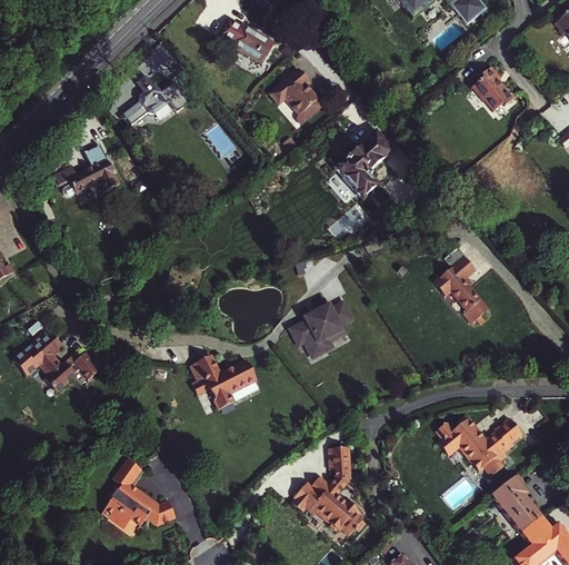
[(403,0),(413,11),(423,2),(425,3),(428,0),(449,0),(467,21),(487,5),(482,0),(461,0),(403,0)]
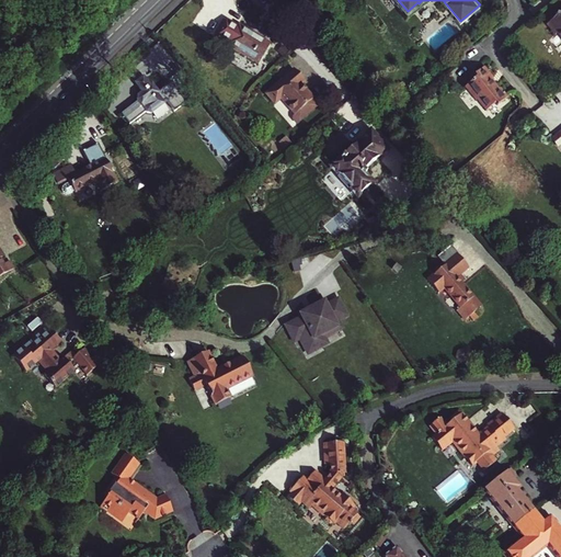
[(547,16),(538,24),(547,35),(548,33),(560,47),(560,46),(560,11),(558,9),(550,14),(548,14),(547,16)]
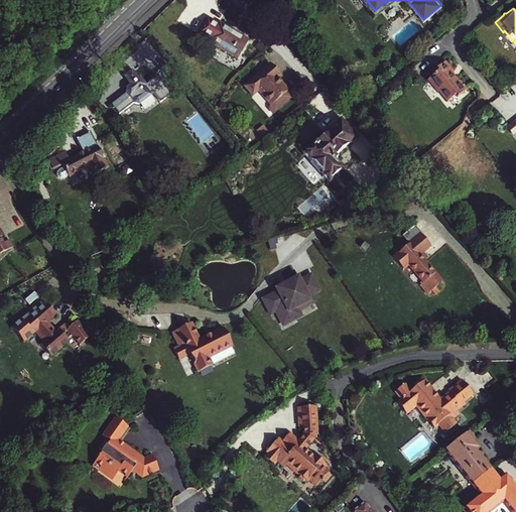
[(209,35),(208,37),(238,55),(249,36),(219,18),(218,20),(209,14),(209,15),(200,29),(209,35)]
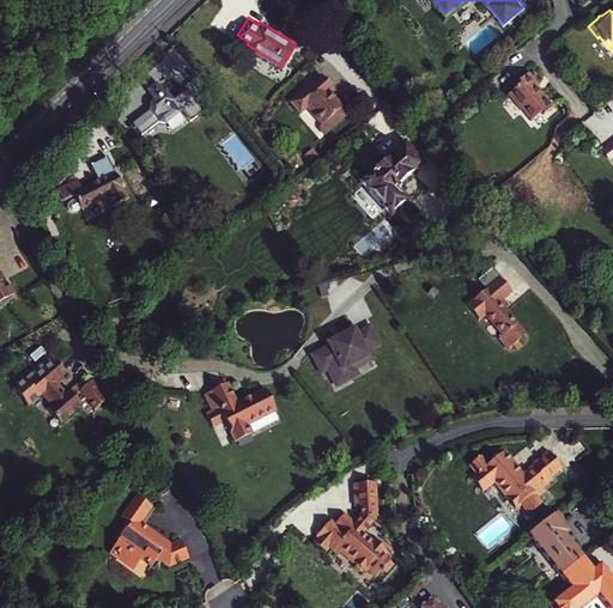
[(332,64),(301,91),(310,102),(317,96),(333,113),(353,95),(340,80),(344,77),(332,64)]
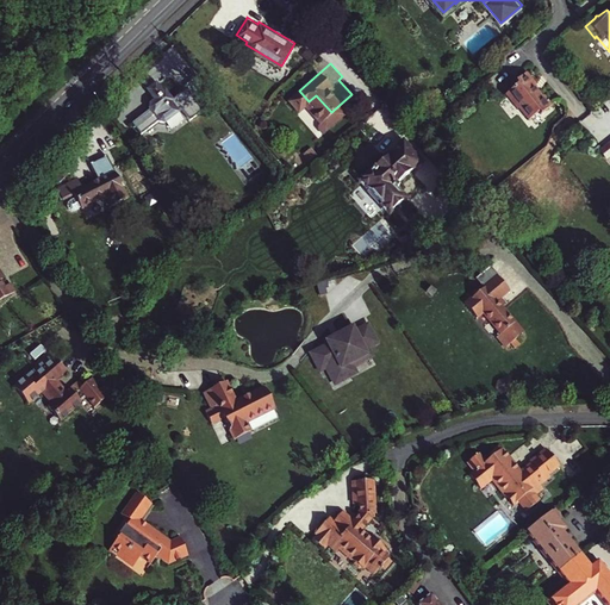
[(537,81),(540,79),(530,66),(518,76),(521,79),(509,88),(521,103),(522,103),(524,100),(534,112),(542,105),(545,108),(556,99),(548,88),(547,88),(546,89),(542,85),(540,85),(537,81)]
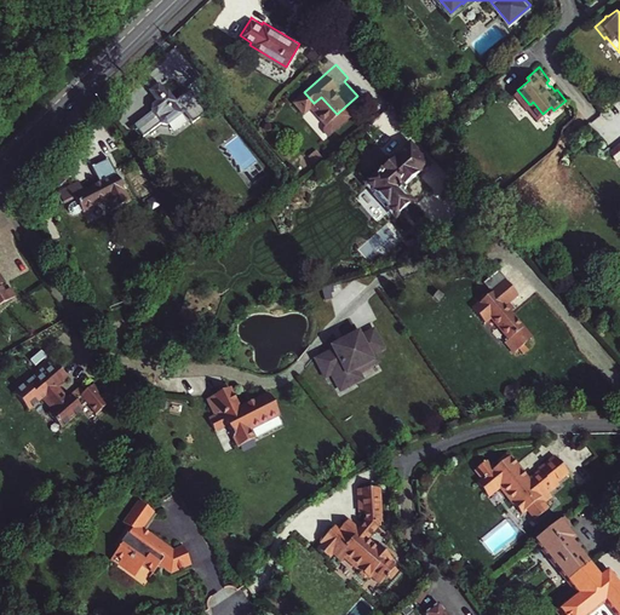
[(206,108),(190,87),(177,97),(171,87),(168,88),(161,79),(150,87),(158,98),(154,101),(153,107),(154,108),(136,121),(144,133),(162,120),(165,122),(167,122),(183,111),(181,109),(185,107),(194,119),(206,108)]
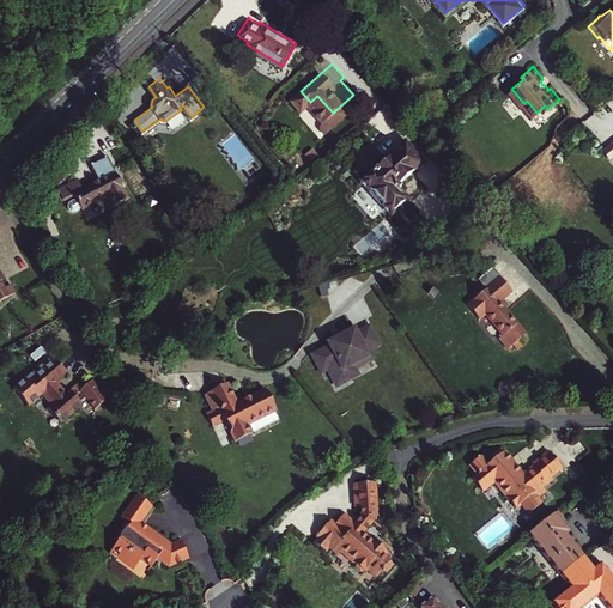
[(550,89),(542,79),(540,81),(542,85),(545,85),(548,90),(550,89)]
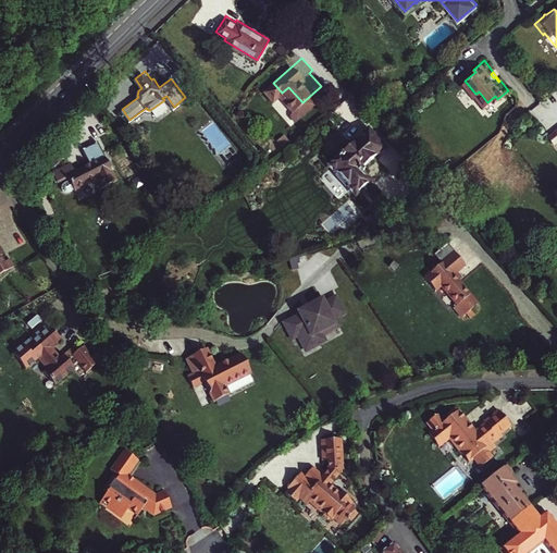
[(485,103),(487,102),(479,91),(477,94),(485,103)]
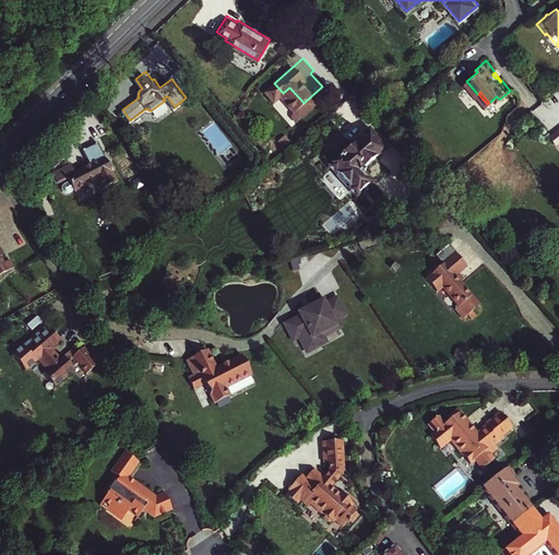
[(369,128),(366,131),(330,162),(356,192),(370,179),(367,175),(368,174),(361,167),(385,146),(369,128)]
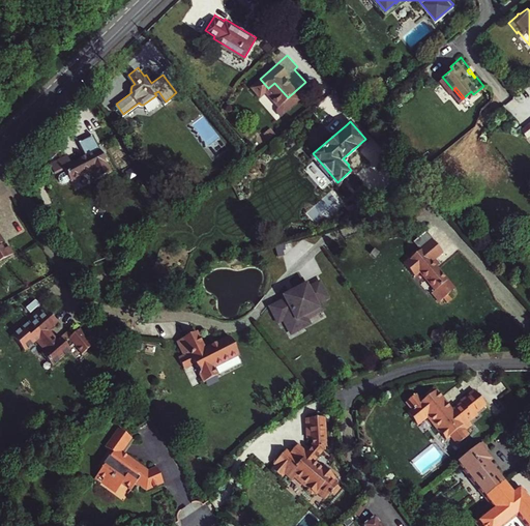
[(72,177),(74,179),(95,168),(99,176),(113,169),(98,141),(85,148),(88,153),(74,162),(68,153),(52,162),(56,171),(67,166),(68,168),(72,177)]
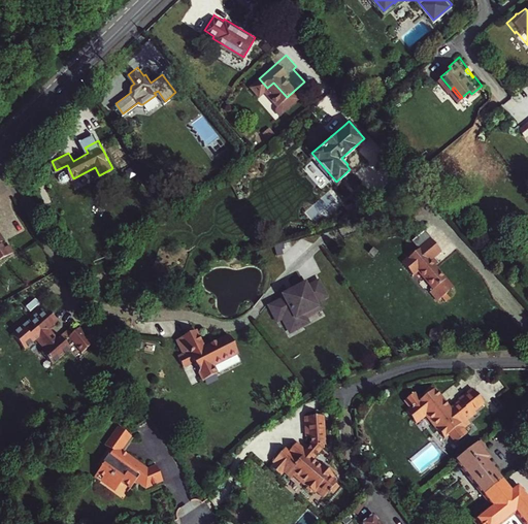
[(72,176),(68,167),(64,169),(63,170),(62,172),(62,175),(64,176),(65,177),(67,178),(68,177),(72,176)]
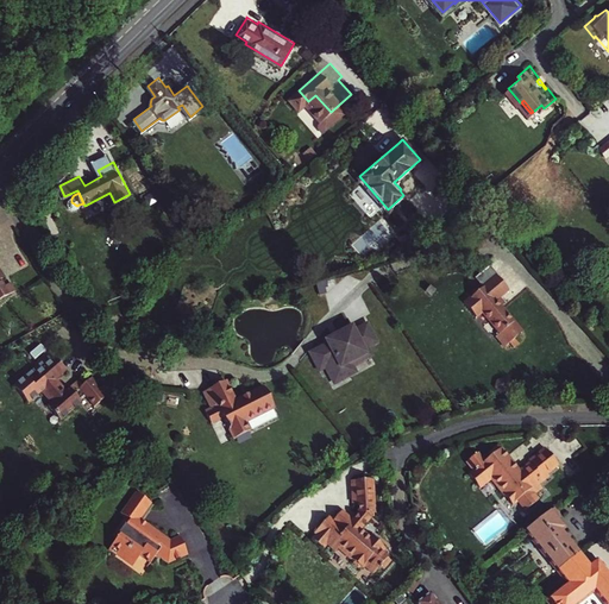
[(0,296),(16,288),(11,281),(5,283),(1,277),(4,276),(0,269),(0,296)]
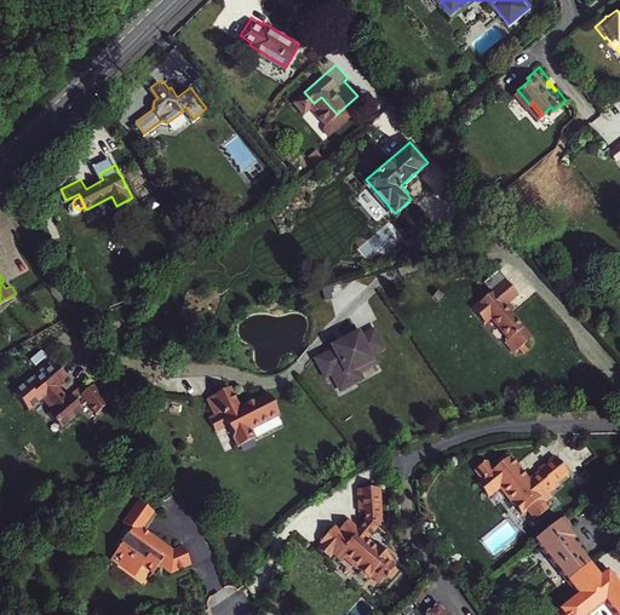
[(521,360),(523,355),(529,348),(535,342),(510,321),(503,314),(505,310),(514,300),(499,288),(472,320),(487,333),(491,327),(512,345),(509,350),(521,360)]
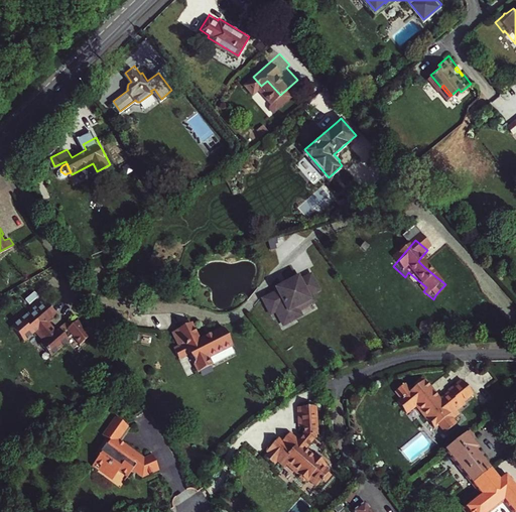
[(418,261),(424,267),(427,264),(420,258),(418,261)]
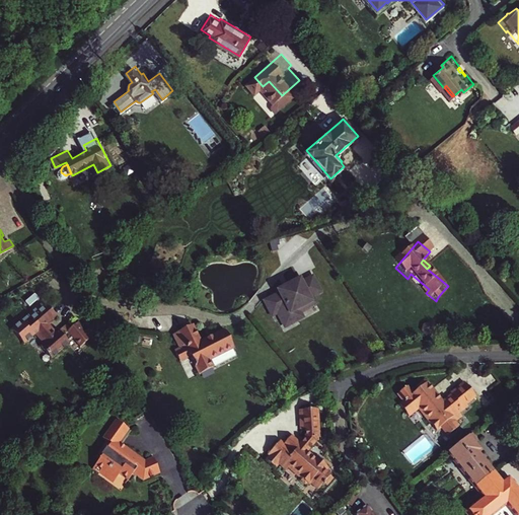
[(279,311),(285,322),(298,315),(295,309),(304,304),(305,307),(315,302),(310,294),(321,288),(313,274),(303,280),(301,276),(292,280),(293,283),(287,286),(285,284),(279,287),(280,290),(265,298),(274,314),(279,311)]
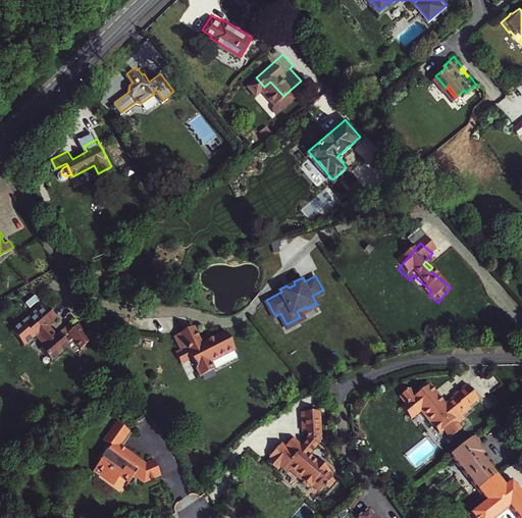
[(446,293),(440,299),(445,302),(450,297),(446,293)]
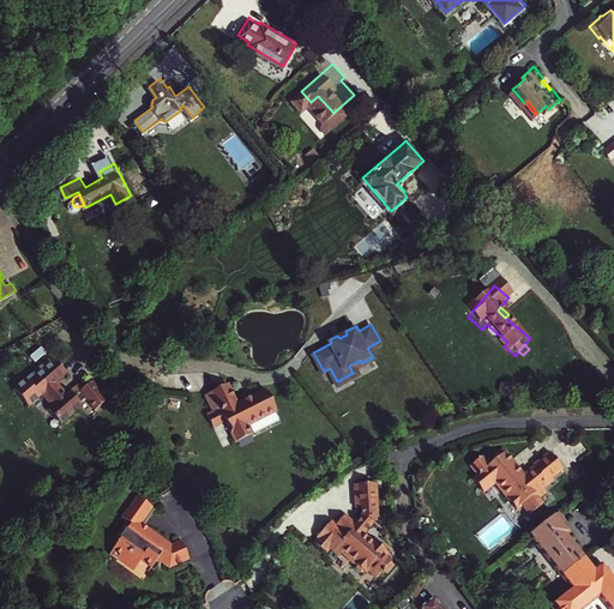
[(47,357),(37,365),(41,368),(26,380),(38,395),(42,391),(52,402),(48,405),(60,420),(80,403),(79,402),(85,397),(94,406),(104,397),(95,385),(97,384),(91,378),(83,385),(78,380),(66,390),(56,379),(65,372),(53,357),(49,361),(47,357)]
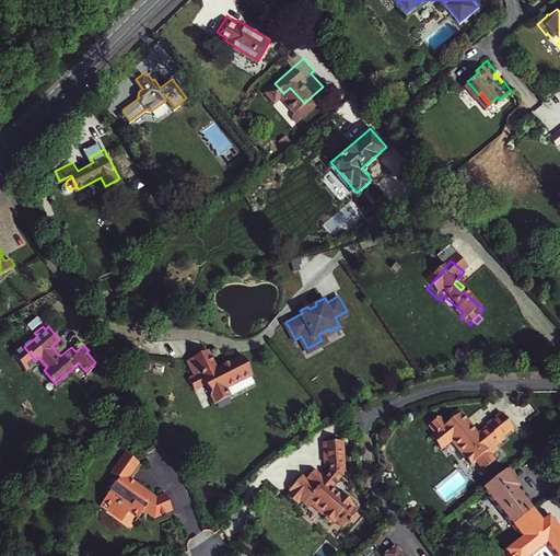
[(187,358),(196,374),(201,371),(217,400),(231,392),(228,385),(253,371),(243,352),(218,366),(207,347),(187,358)]
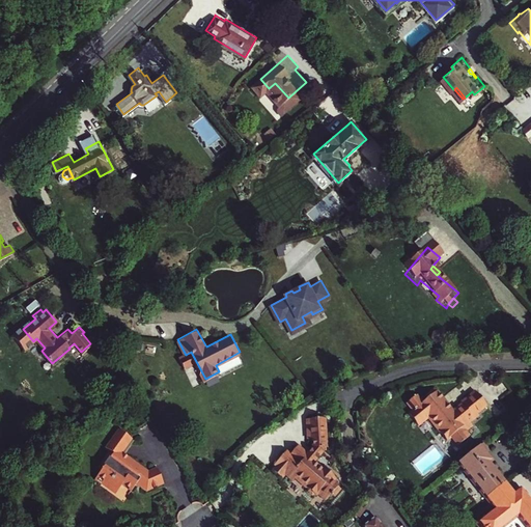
[(451,433),(458,442),(470,433),(466,427),(473,422),(468,417),(473,413),(477,410),(486,403),(475,388),(460,399),(463,400),(453,408),(448,401),(446,403),(441,395),(442,394),(435,385),(426,392),(428,394),(422,399),(416,392),(407,399),(413,407),(409,411),(418,422),(429,413),(436,421),(435,422),(446,437),(451,433)]
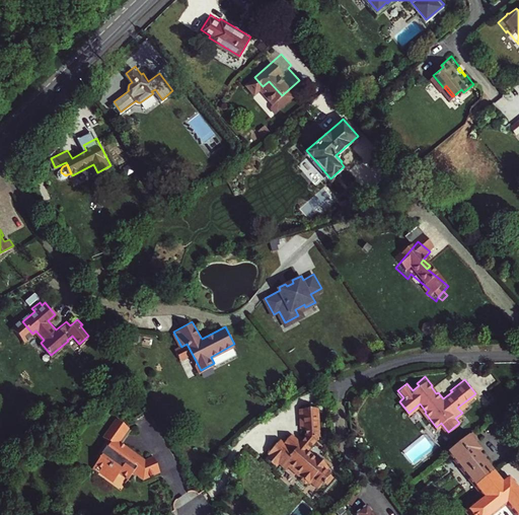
[(309,450),(306,447),(314,440),(314,438),(319,438),(318,407),(302,407),(302,427),(307,427),(307,435),(302,440),(294,449),(285,440),(282,437),(274,445),(275,446),(267,454),(276,462),(279,458),(286,466),(289,463),(300,473),(300,476),(304,481),(307,482),(309,480),(317,487),(321,483),(322,484),(323,482),(325,484),(332,476),(325,469),(328,465),(317,454),(315,457),(308,451),(309,450)]
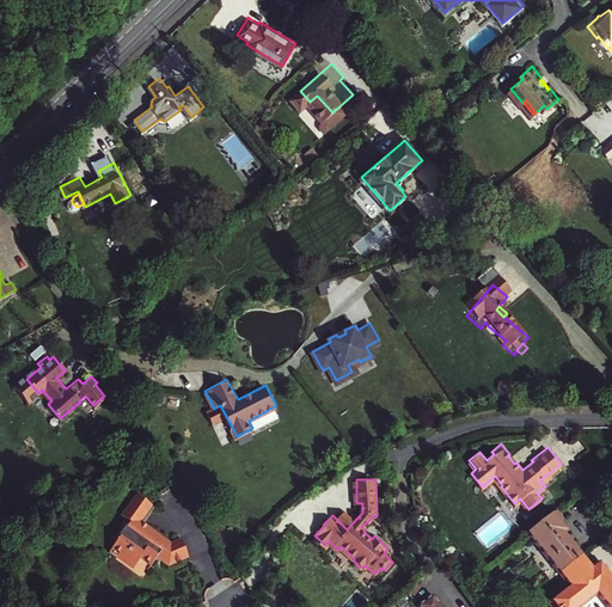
[(171,563),(189,551),(178,534),(170,539),(138,522),(147,506),(130,496),(118,519),(123,522),(128,525),(116,545),(110,556),(117,560),(118,558),(124,560),(126,557),(138,563),(140,559),(152,565),(157,557),(171,563)]
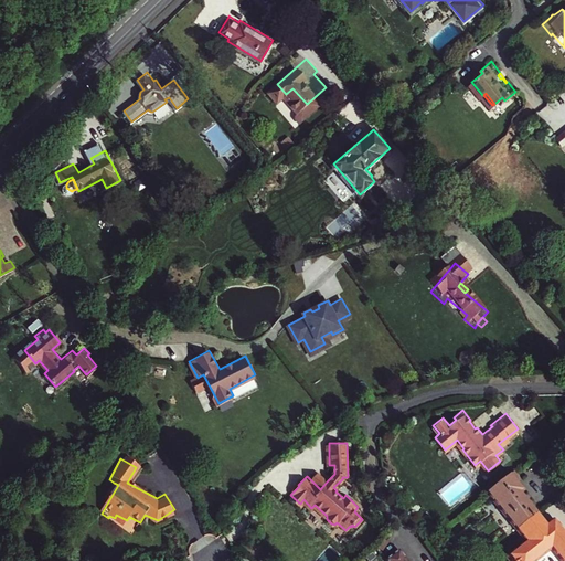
[(319,469),(310,479),(320,489),(329,479),(319,469)]
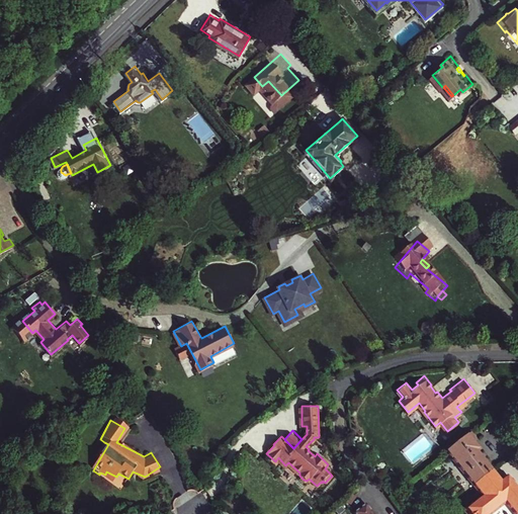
[(475,483),(493,467),(478,449),(480,447),(475,439),(478,437),(473,431),(469,434),(449,450),(452,454),(475,483)]
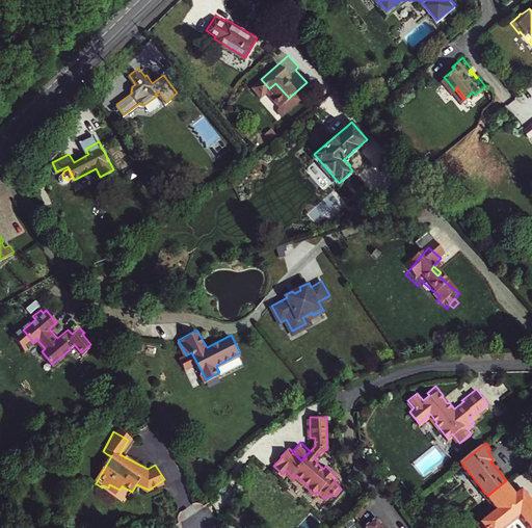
[(331,459),(322,451),(314,458),(317,462),(316,463),(323,469),(325,466),(331,459)]
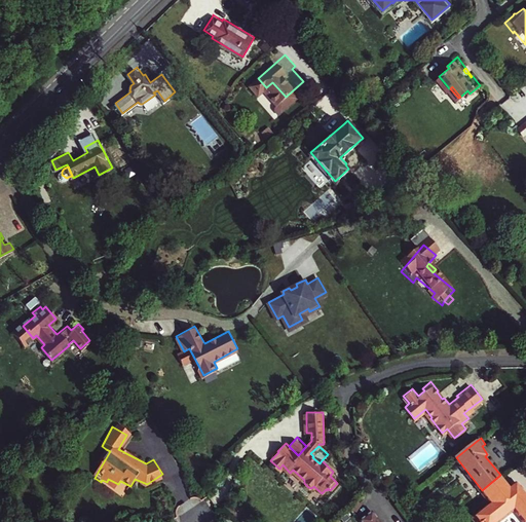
[(110,451),(106,449),(96,467),(100,469),(110,451)]
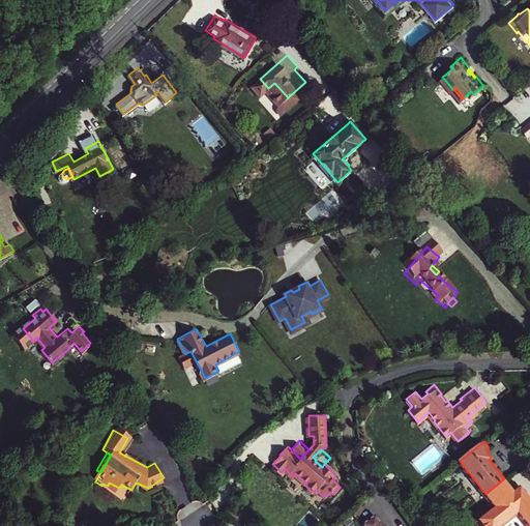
[(476,520),(481,525),(496,525),(517,510),(506,497),(514,491),(504,478),(486,494),(494,505),(476,520)]
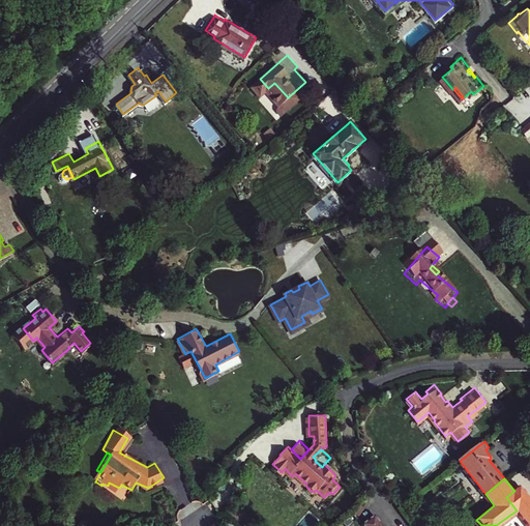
[(102,484),(101,486),(127,499),(131,490),(121,485),(119,488),(109,483),(108,486),(102,484)]
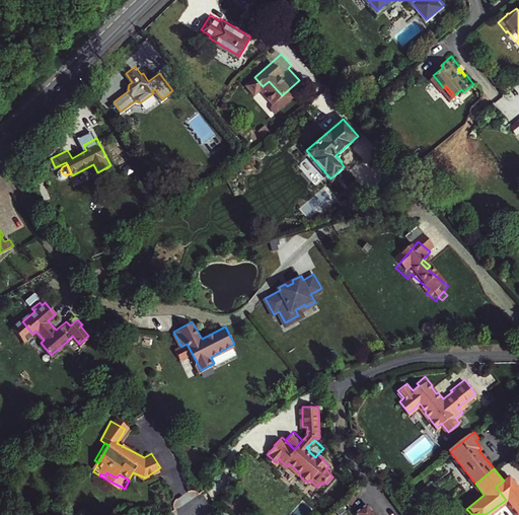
[(351,503),(357,495),(353,492),(347,500),(351,503)]
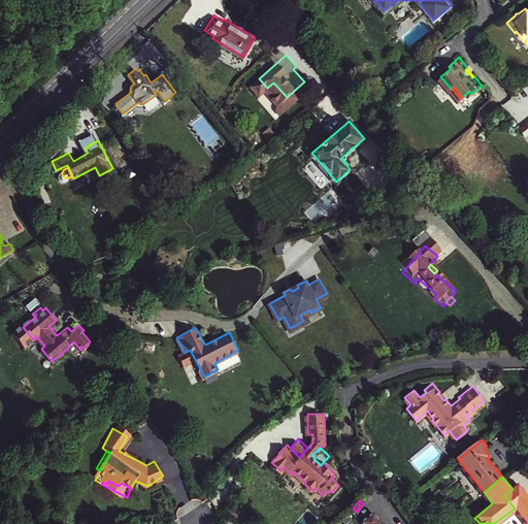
[(383,523),(372,511),(360,520),(362,523),(383,523)]
